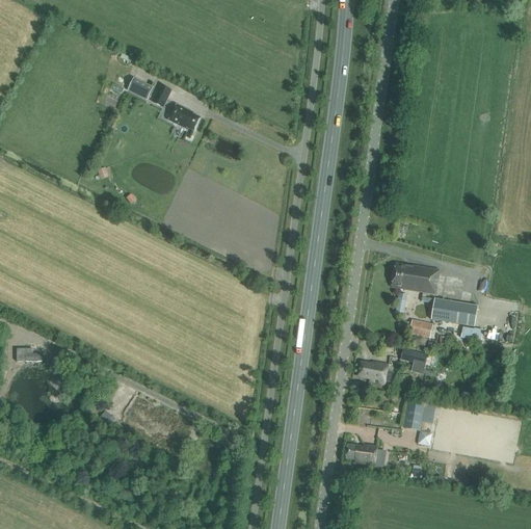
[(145,98),(152,85),(133,76),(127,88),(145,98)]
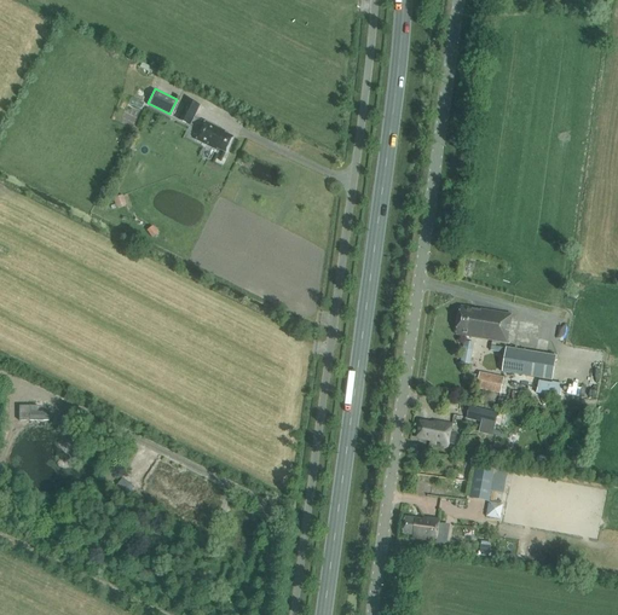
[(190,123),(200,103),(186,97),(177,117),(190,123)]
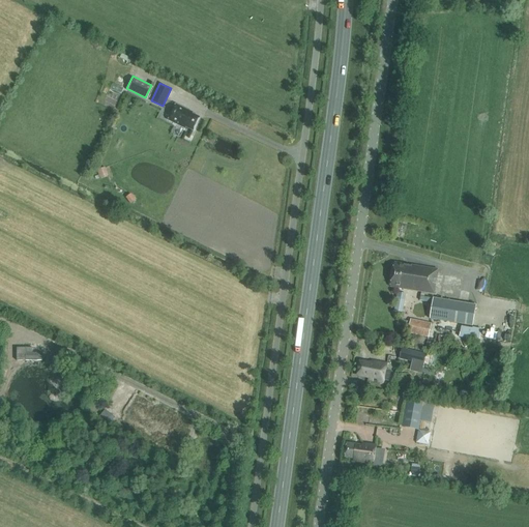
[(192,110),(175,101),(167,118),(184,125),(184,124),(192,128),(199,115),(190,112),(192,110)]
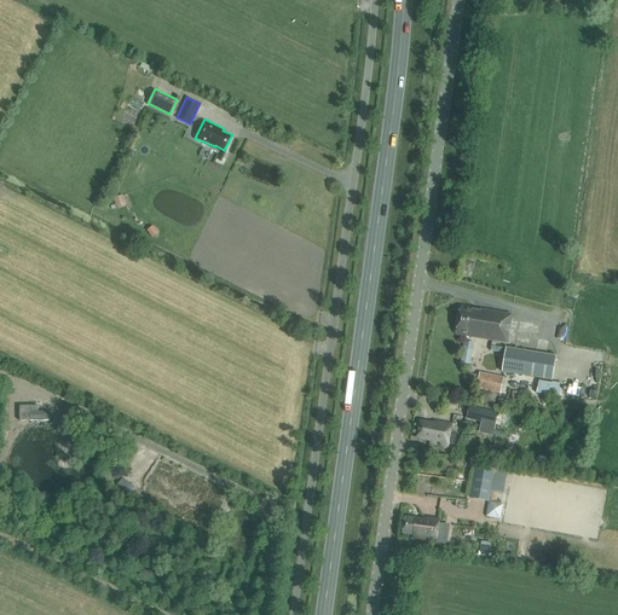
[(114,204),(125,202),(122,191),(111,193),(114,204)]
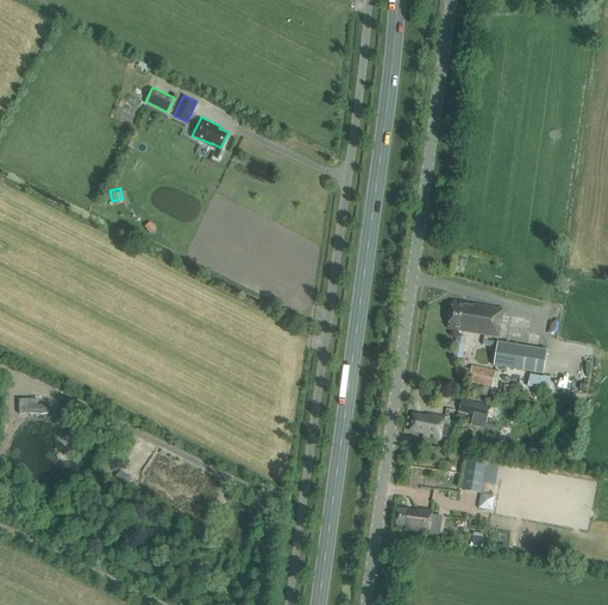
[(487,338),(488,333),(497,335),(502,307),(471,302),(470,303),(462,302),(462,301),(452,298),(447,326),(482,332),(482,338),(487,338)]
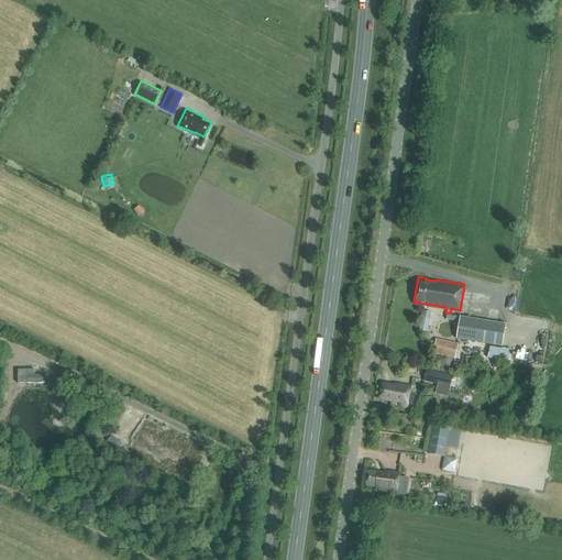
[(455,336),(500,343),(505,322),(450,313),(445,313),(444,317),(458,319),(455,336)]
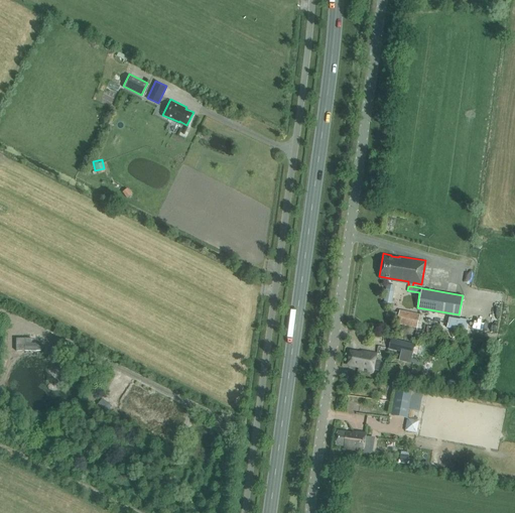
[(418,313),(398,308),(396,321),(416,326),(418,313)]
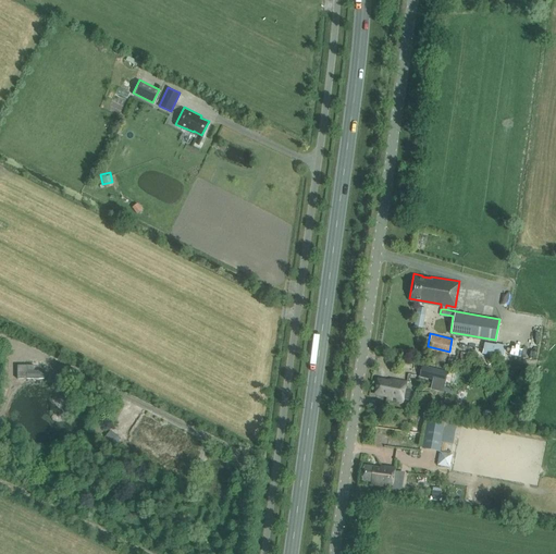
[(480,352),(502,356),(504,343),(482,339),(480,352)]
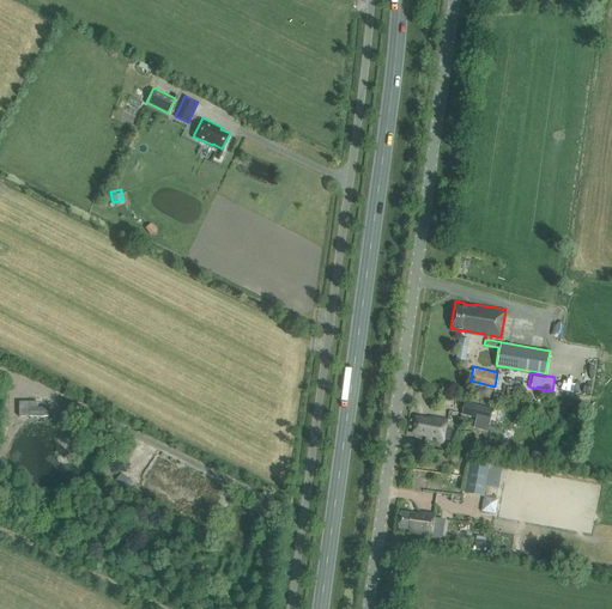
[(48,406),(36,406),(36,399),(18,399),(18,414),(48,414),(48,406)]
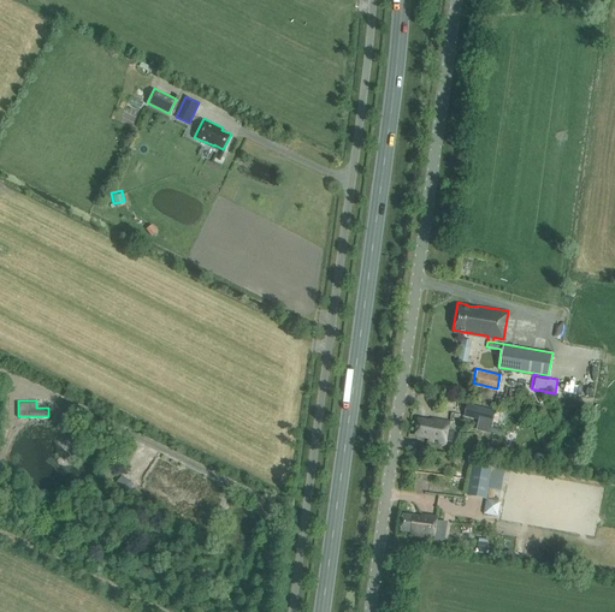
[(466,402),(462,413),(491,420),(494,408),(466,402)]
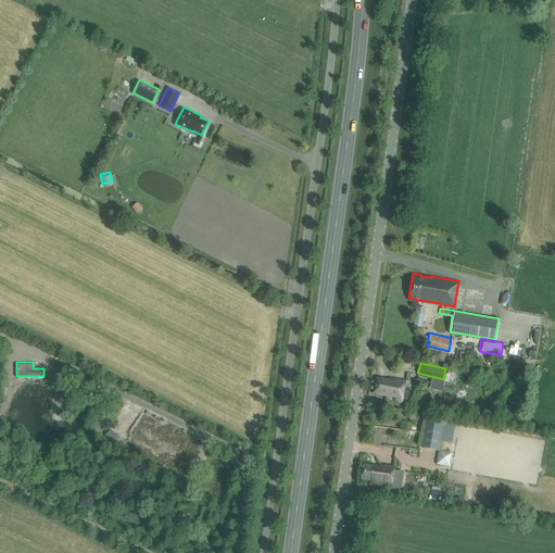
[(374,391),(386,393),(386,396),(402,399),(402,396),(406,397),(411,394),(412,390),(408,387),(404,386),(405,379),(389,376),(389,378),(377,376),(374,391)]
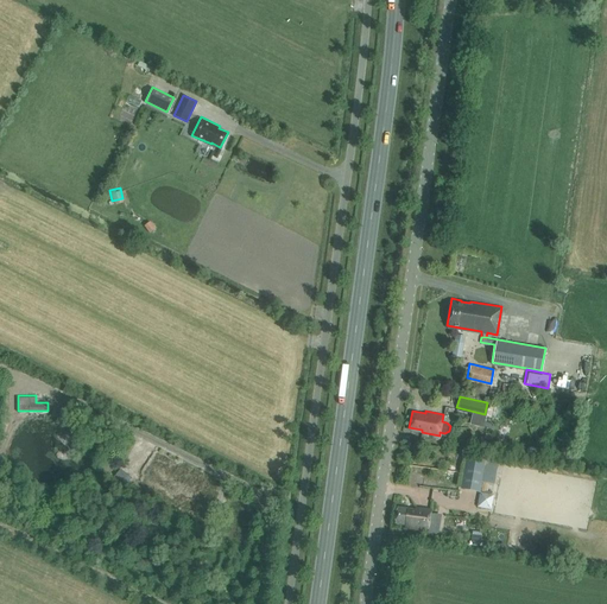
[(1,427),(8,434),(20,421),(13,414),(1,427)]
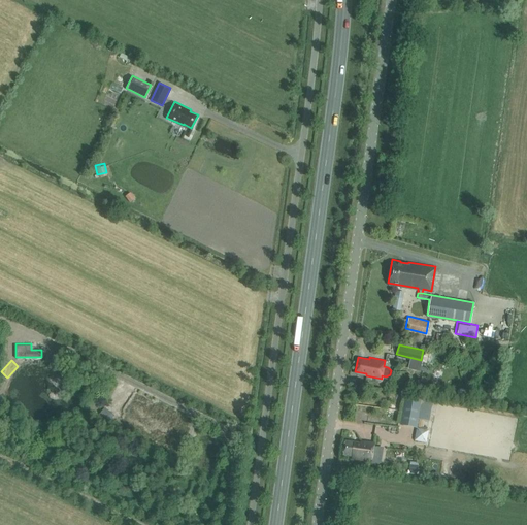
[(432,376),(430,385),(437,386),(439,379),(432,376)]
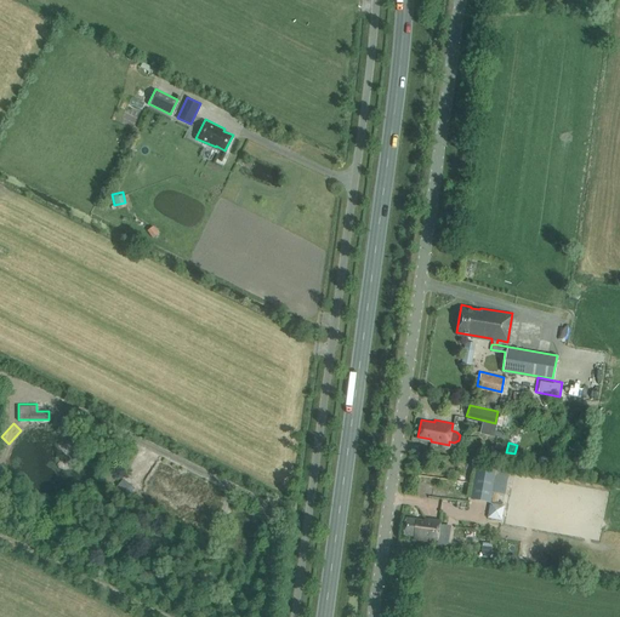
[(75,458),(75,460),(84,455),(83,451),(80,449),(72,455),(75,458)]
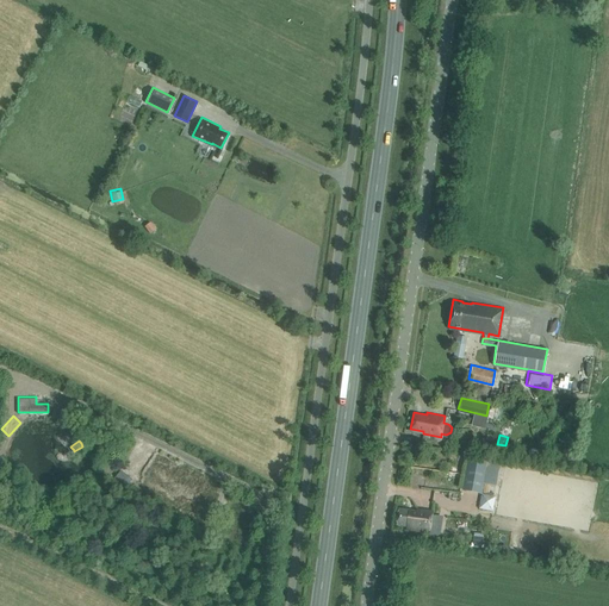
[(540,454),(541,447),(530,444),(529,451),(540,454)]
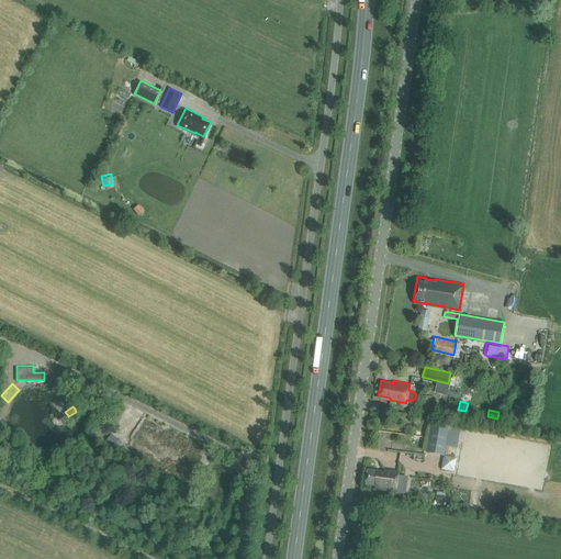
[(445,444),(448,424),(430,421),(425,449),(442,453),(445,444)]
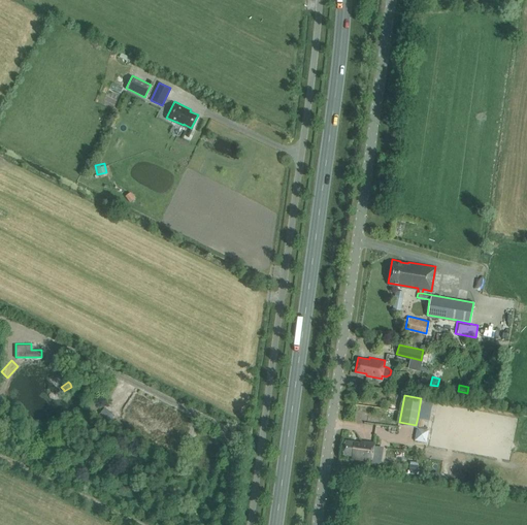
[(110,415),(101,407),(97,413),(106,420),(110,415)]
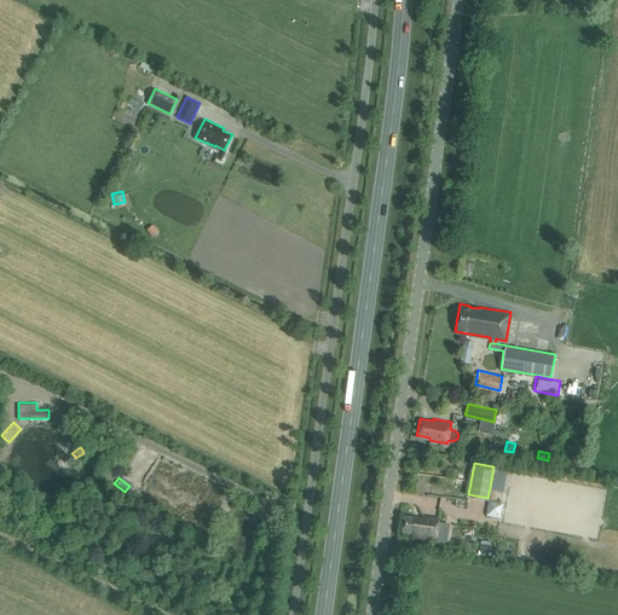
[(486,498),(485,514),(500,515),(501,499),(486,498)]
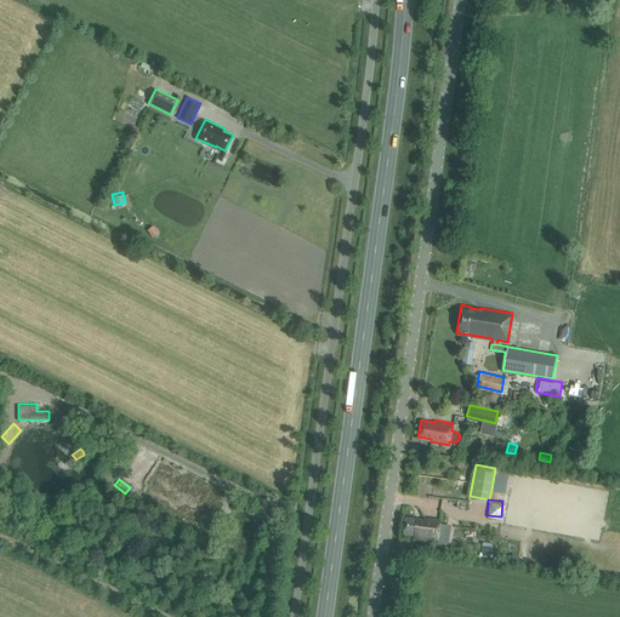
[(405,515),(402,533),(414,535),(414,536),(436,540),(436,542),(447,543),(448,530),(445,529),(447,524),(439,523),(439,518),(422,515),(422,518),(405,515)]
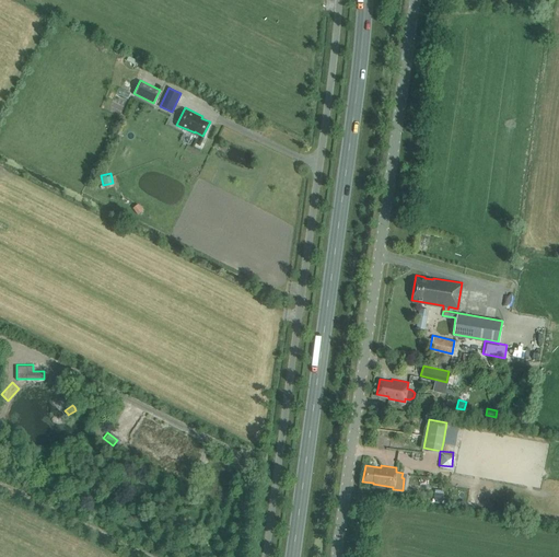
[(432,479),(410,476),(408,496),(419,497),(420,490),(431,491),(432,479)]
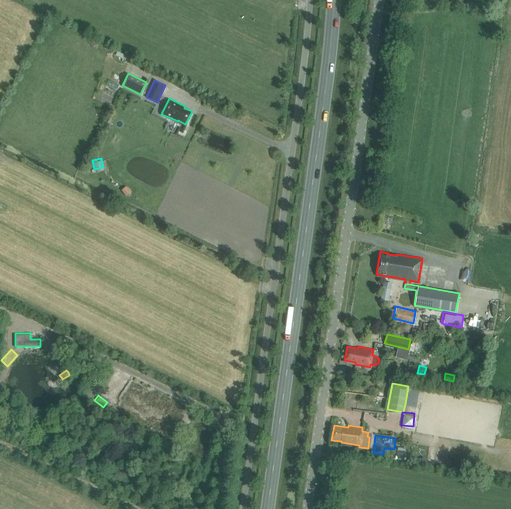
[(404,455),(404,445),(395,445),(395,455),(404,455)]
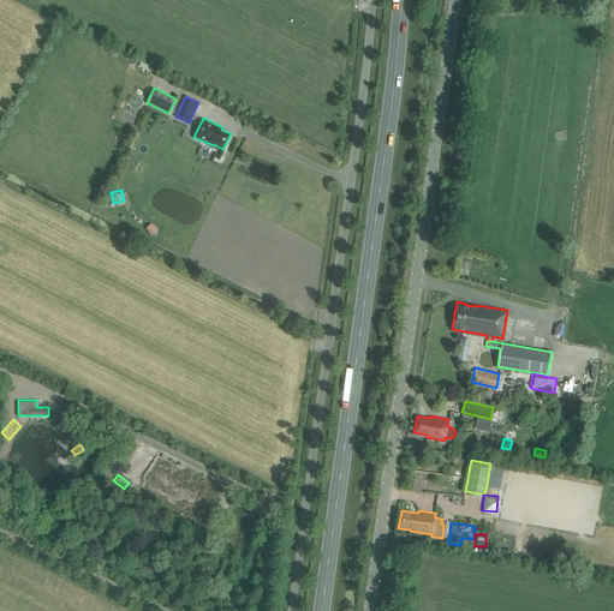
All buildings are outlined.
